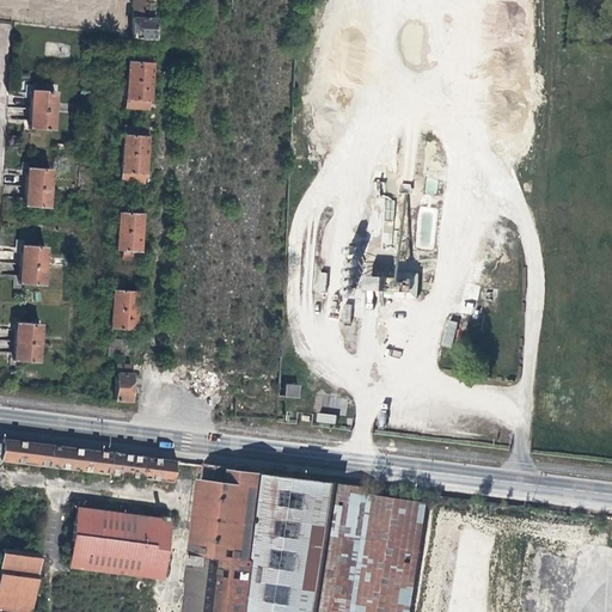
[(155,0),(130,0),(129,37),(153,40),(155,0)]
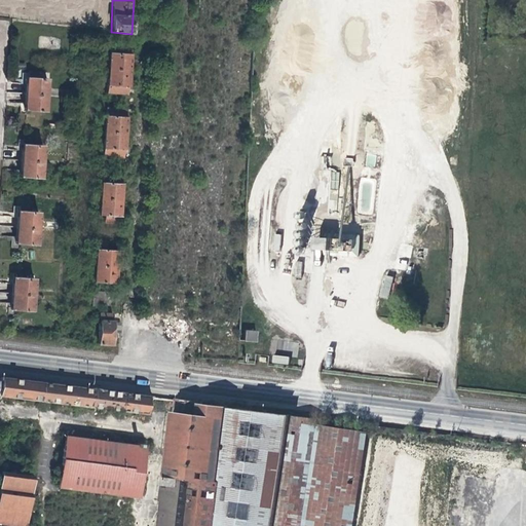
[(110,43),(108,68),(107,92),(127,95),(132,44),(110,43)]
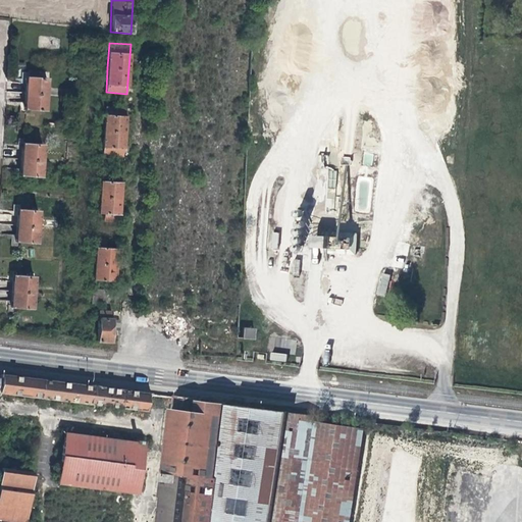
[(45,110),(46,93),(47,76),(27,75),(23,108),(45,110)]
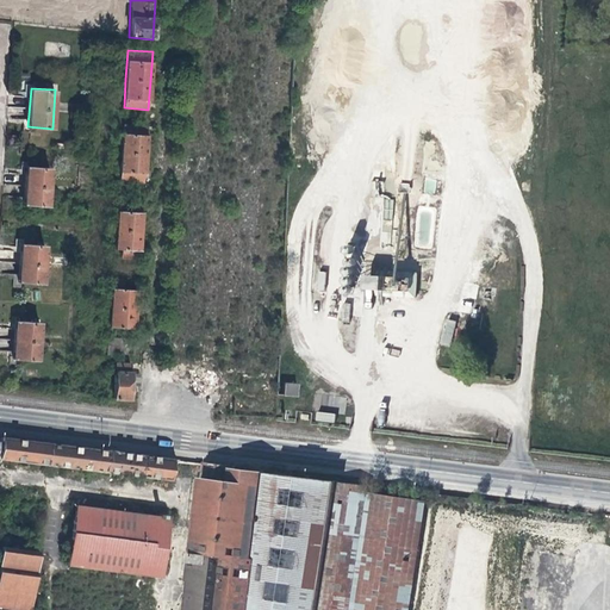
[(119,180),(143,181),(147,125),(123,123),(119,180)]
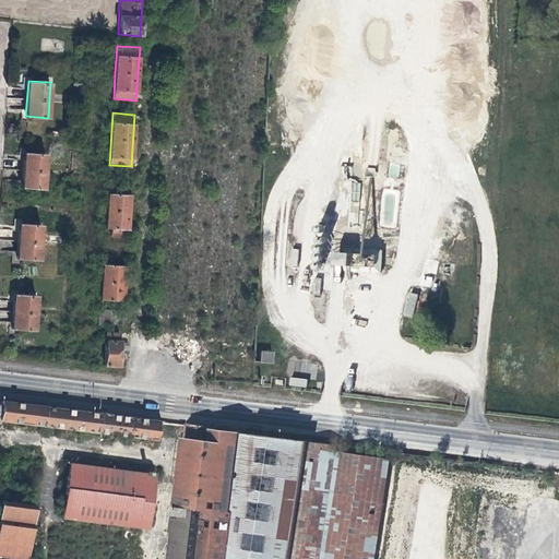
[(21,187),(43,189),(45,153),(23,152),(21,187)]
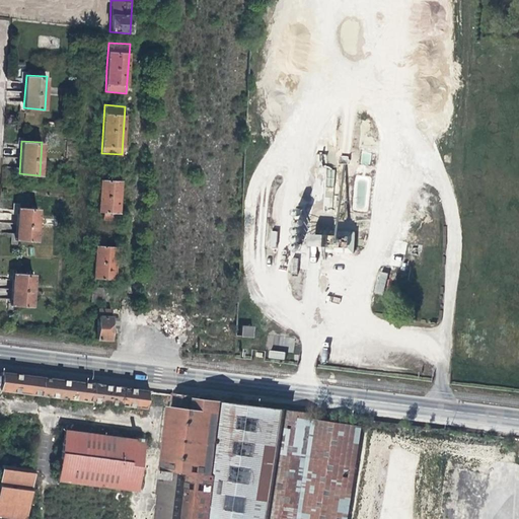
[(96,219),(118,221),(121,172),(105,171),(104,179),(99,178),(96,219)]
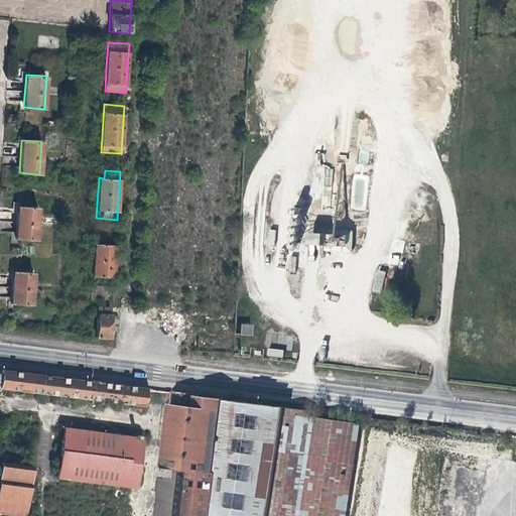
[(17,206),(16,222),(15,239),(35,240),(37,207),(17,206)]
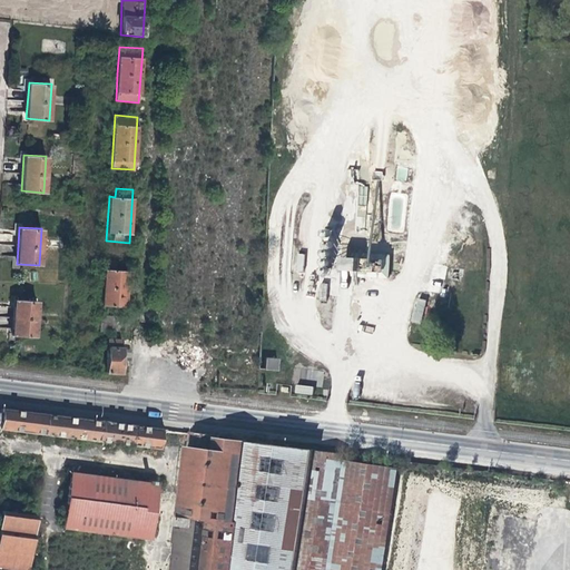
[(105,259),(104,287),(102,304),(125,305),(128,262),(105,259)]
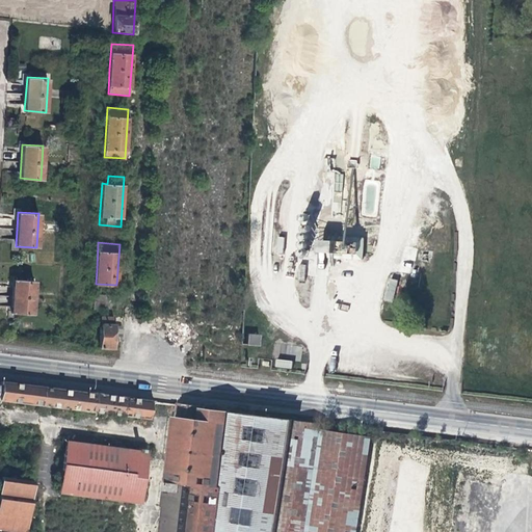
[(392,302),(397,281),(389,278),(383,300),(392,302)]
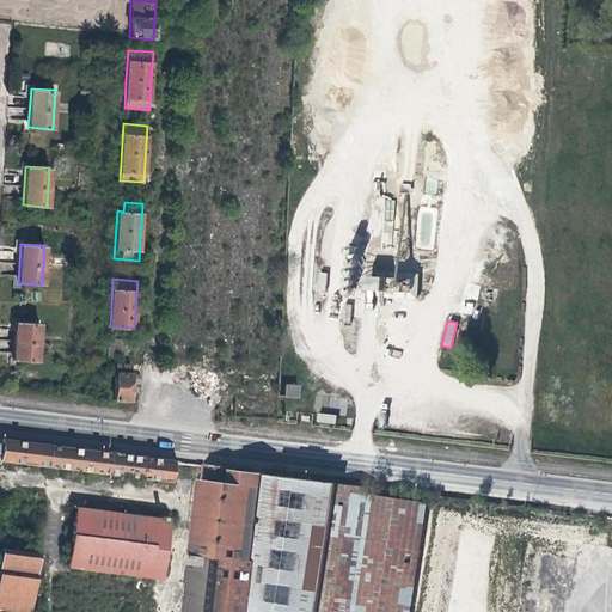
[(37,362),(38,342),(40,323),(14,322),(13,341),(12,360),(37,362)]
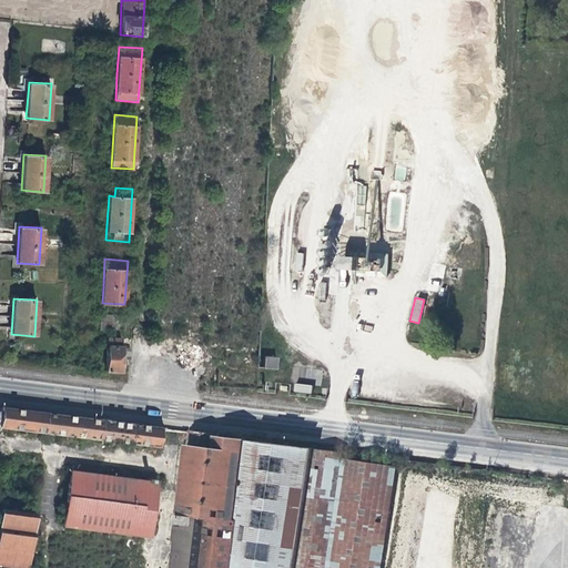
[(260,322),(260,313),(241,312),(241,321),(260,322)]
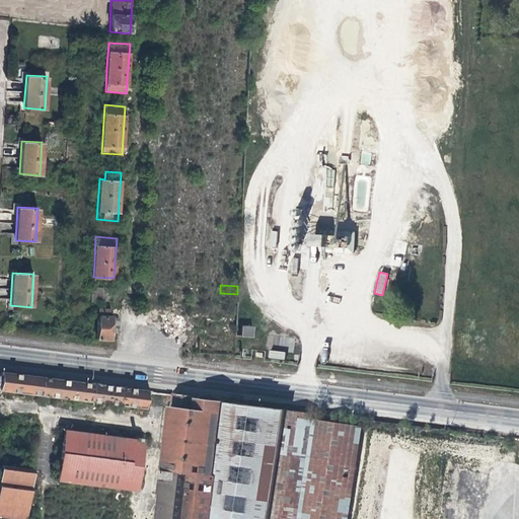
[(91,286),(90,294),(104,295),(105,287),(91,286)]
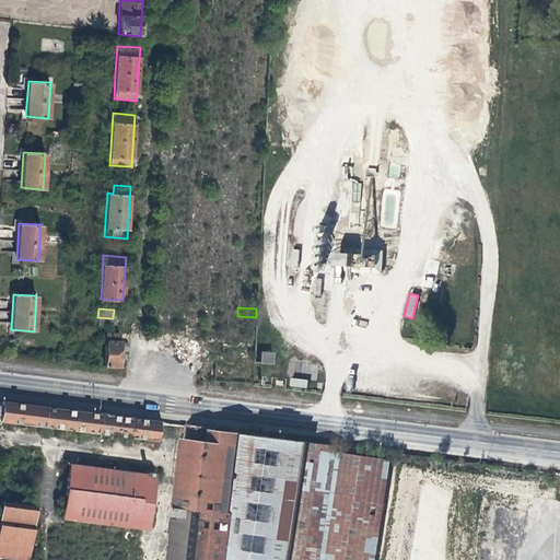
[(113,327),(113,318),(97,317),(97,326),(113,327)]
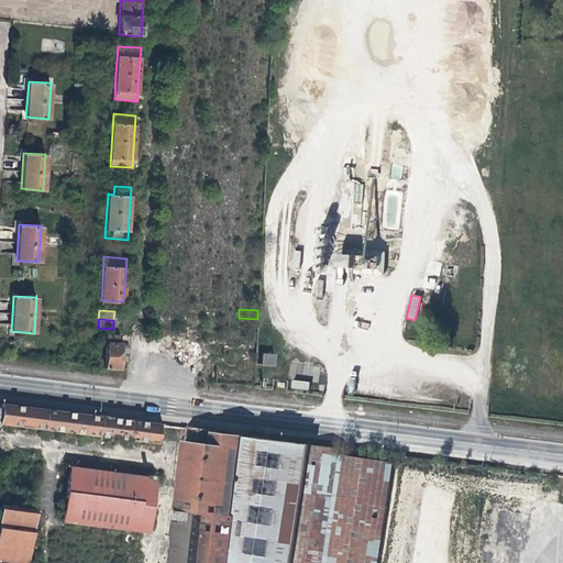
[(256,334),(257,324),(234,323),(233,333),(256,334)]
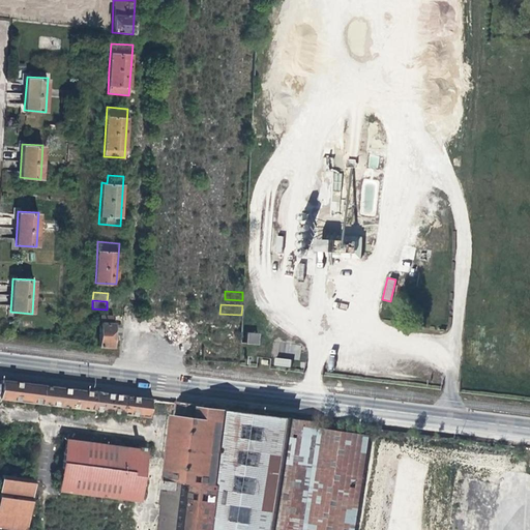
[(99,315),(98,346),(112,347),(113,315),(99,315)]
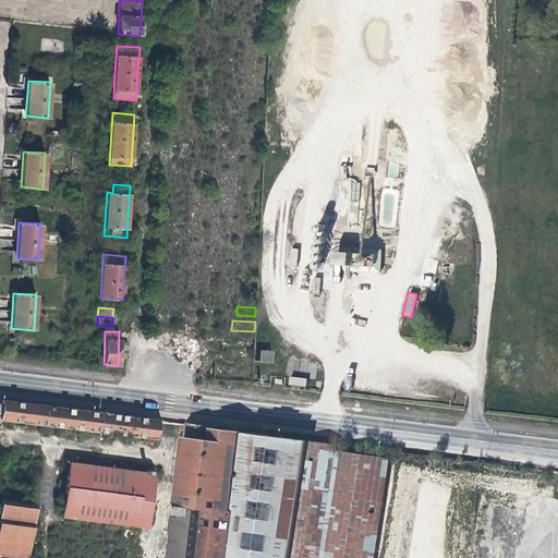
[(254,346),(254,336),(227,335),(226,344),(254,346)]
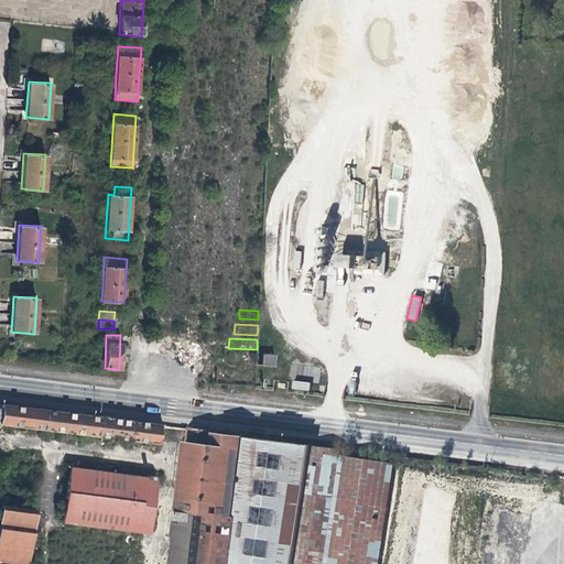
[(277,367),(278,354),(263,354),(263,366),(277,367)]
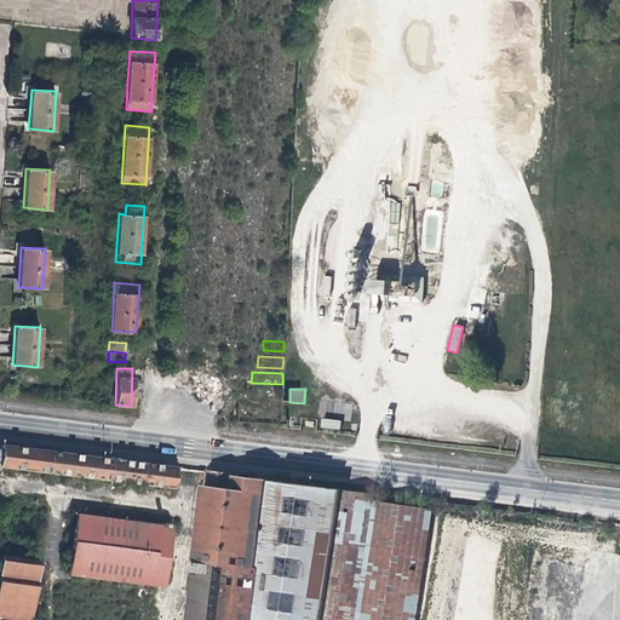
[(280,418),(281,408),(246,407),(246,417),(280,418)]
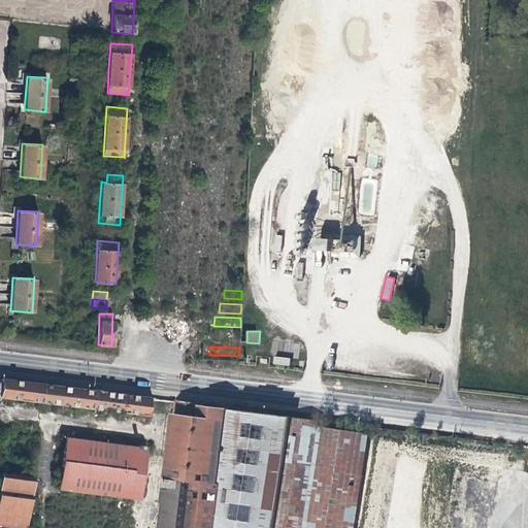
[(272,364),(290,366),(291,358),(273,356),(272,364)]
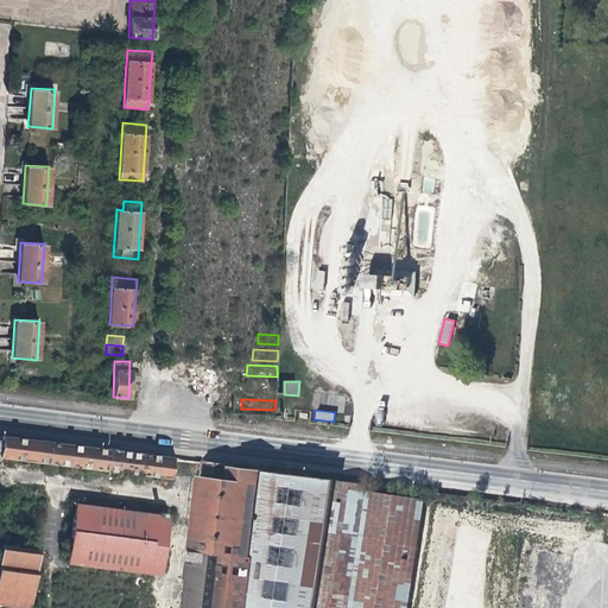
[(0,437),(0,457),(168,479),(170,458),(48,443),(0,437)]
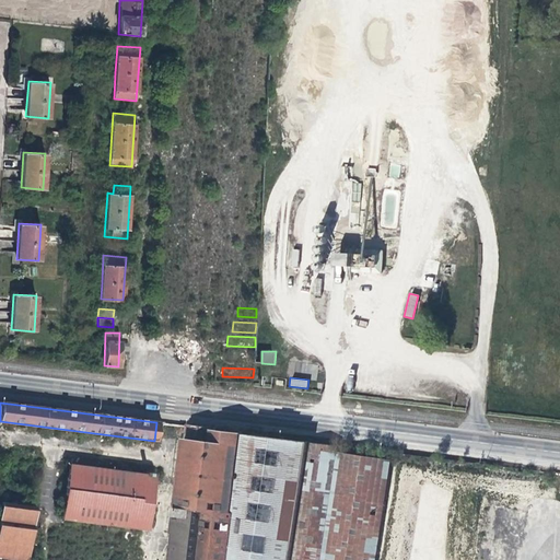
[(199,439),(199,427),(185,427),(185,439),(199,439)]
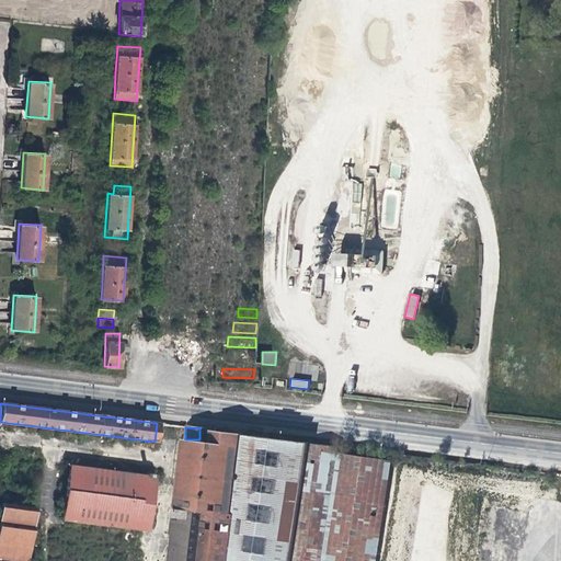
[(373,560),(388,456),(206,431),(204,443),(180,439),(170,507),(201,512),(193,560),(185,560),(186,557),(171,554),(191,551),(186,524),(172,523),(167,560),(373,560)]
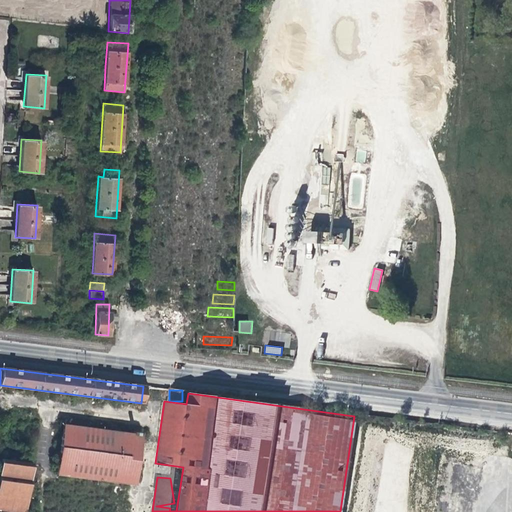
[(65,424),(59,476),(139,485),(145,433),(65,424)]
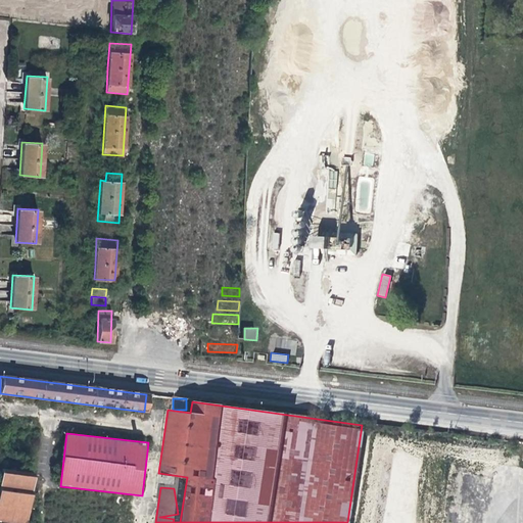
[(0,497),(0,522),(30,522),(35,476),(3,473),(0,497)]
